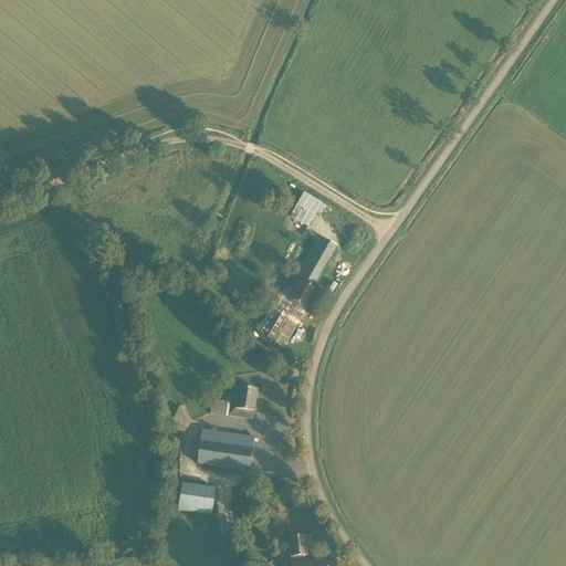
[(316,212),(321,215),(326,205),(303,192),(290,217),(308,227),(316,212)]
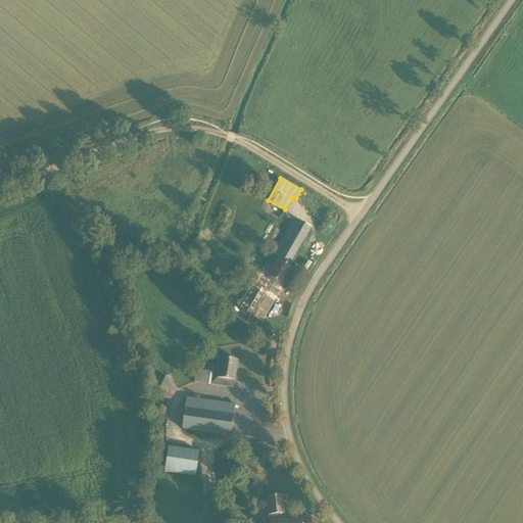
[(283,236),(273,254),(290,265),(300,246),(311,228),(294,219),(283,236)]
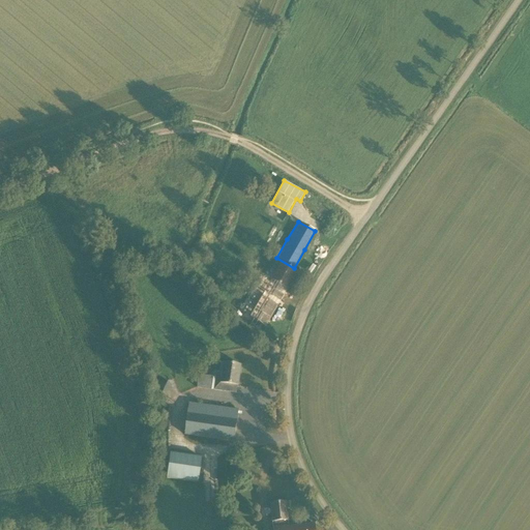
[(239,313),(256,323),(265,328),(297,273),(281,263),(273,275),(266,271),(257,287),(255,286),(239,313)]
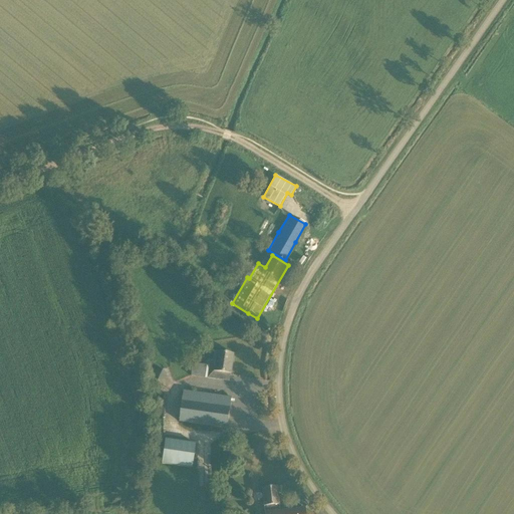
[(207,378),(208,378),(229,381),(233,354),(216,352),(214,367),(209,366),(207,378)]
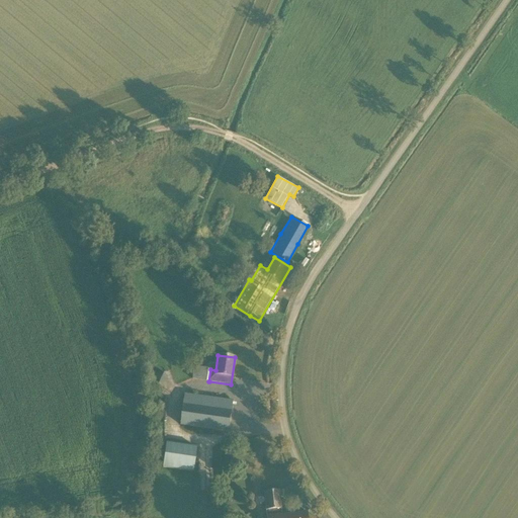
[(193,380),(205,381),(207,371),(194,369),(193,380)]
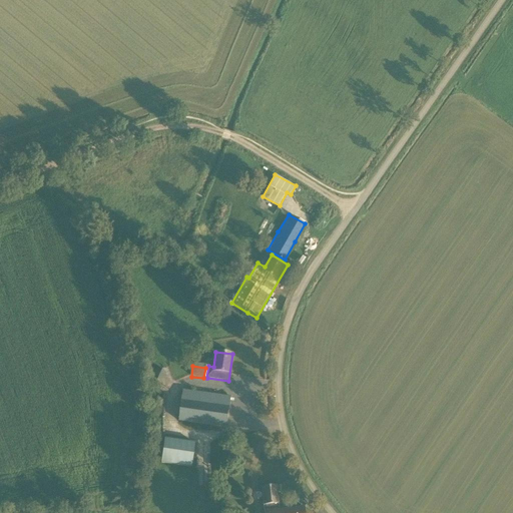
[(162,370),(154,372),(157,380),(164,377),(162,370)]
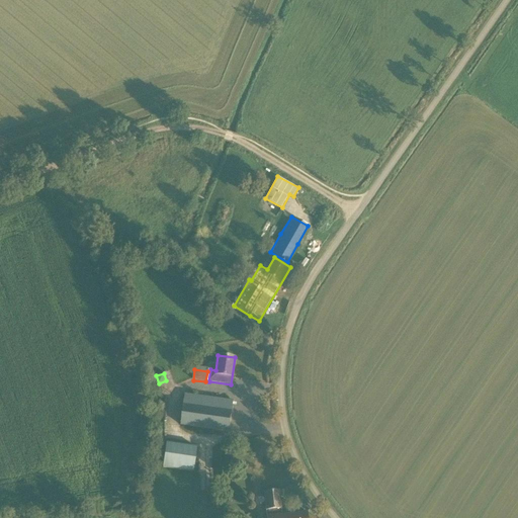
[(180,426),(219,431),(228,432),(233,401),(184,395),(180,426)]
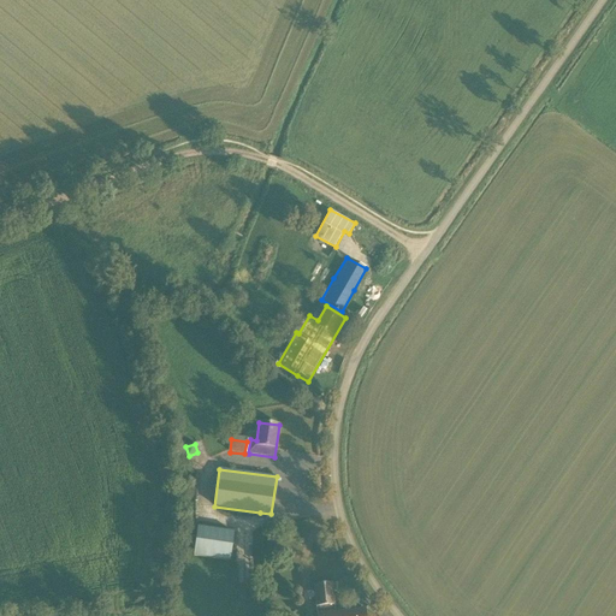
[(229,561),(234,533),(197,528),(194,556),(229,561)]
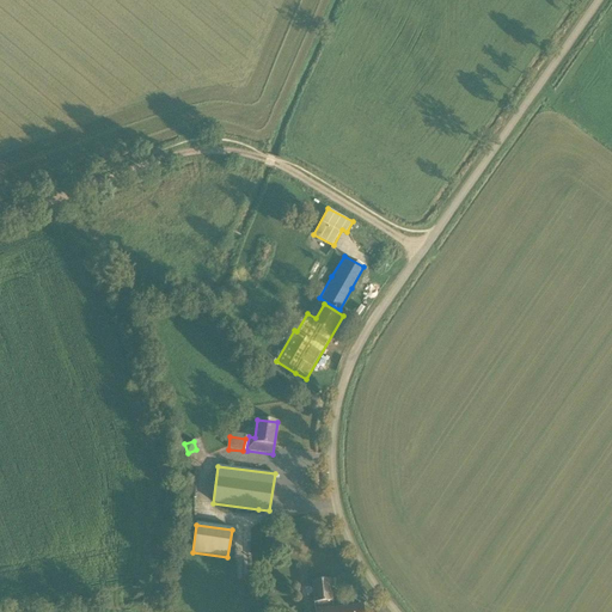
[(234,580),(203,579),(203,607),(234,609),(234,580)]
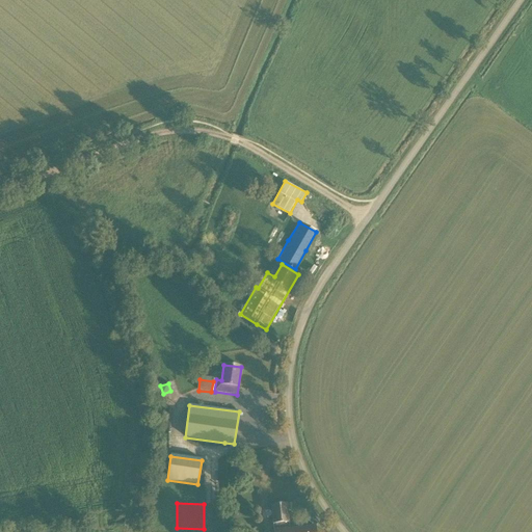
[(270,506),(273,531),(315,531),(315,527),(289,529),(286,504),(270,506)]
